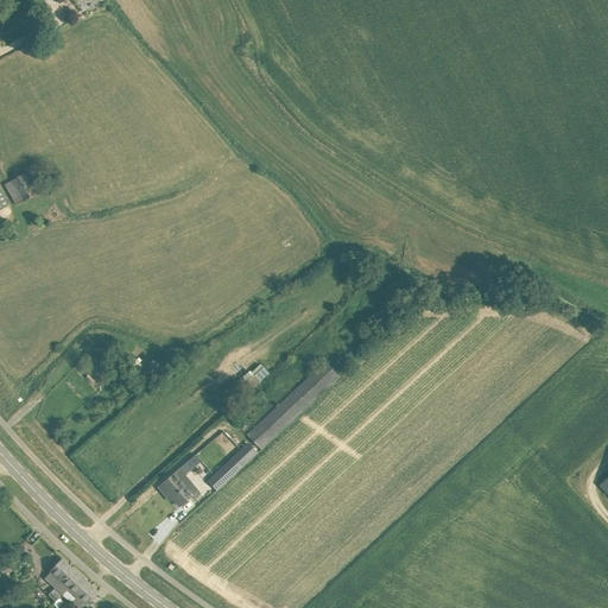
[(6,184),(17,206),(44,190),(31,169),(6,184)]
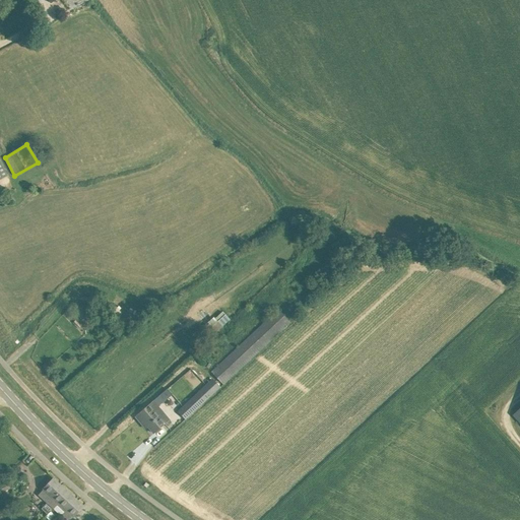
[(211,372),(223,385),(290,322),(278,310),(211,372)]
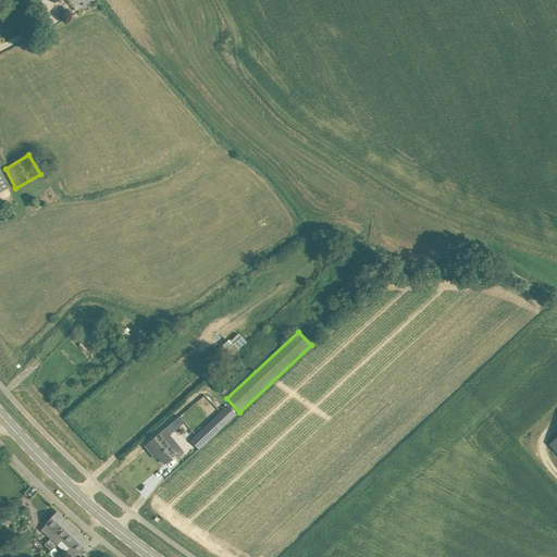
[(217,360),(222,366),(248,342),(243,336),(217,360)]
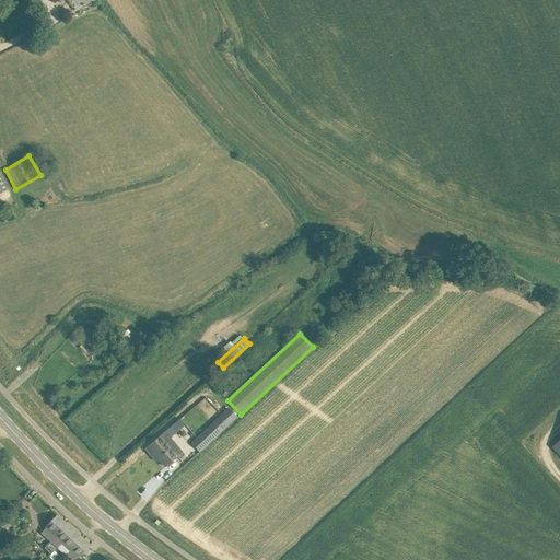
[(193,443),(195,446),(200,452),(237,417),(232,410),(230,412),(228,410),(193,443)]
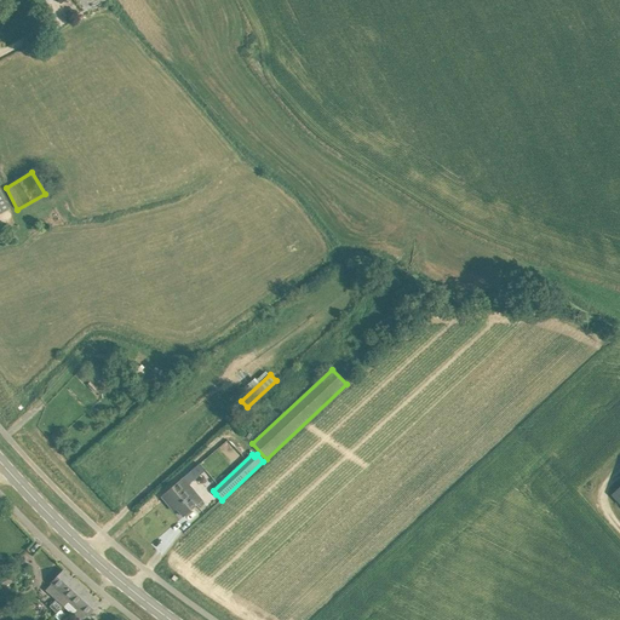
[(184,477),(162,497),(171,506),(173,504),(184,517),(204,500),(184,477)]
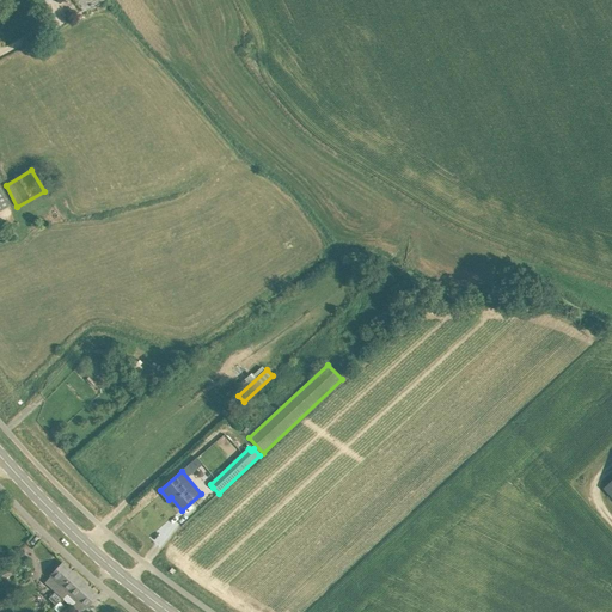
[(0,581),(13,575),(5,561),(0,563),(0,564),(0,565),(0,581)]
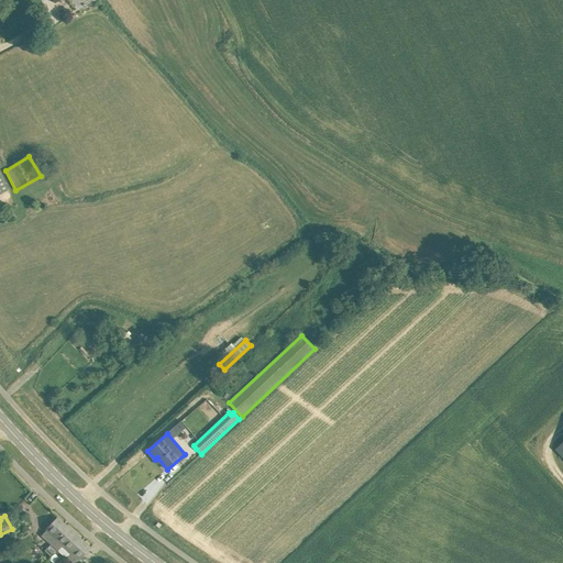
[(43,536),(58,550),(75,533),(57,518),(47,530),(43,536)]
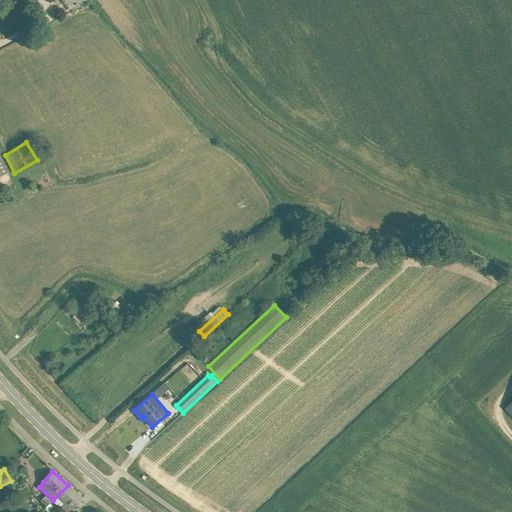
[(68,485),(53,500),(66,511),(71,507),(72,509),(82,498),(68,485)]
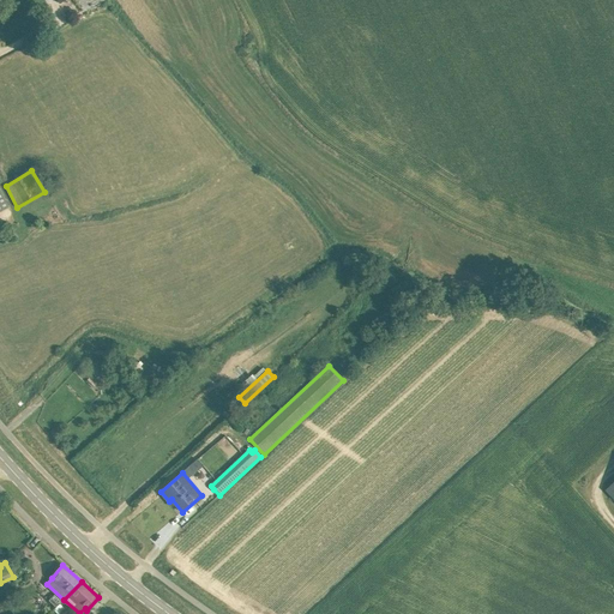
All buildings are outlined.
